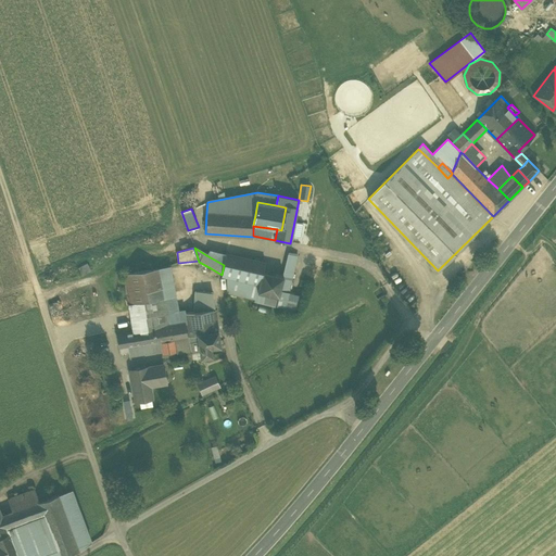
[(209,251),(206,255),(224,265),(226,254),(209,251)]
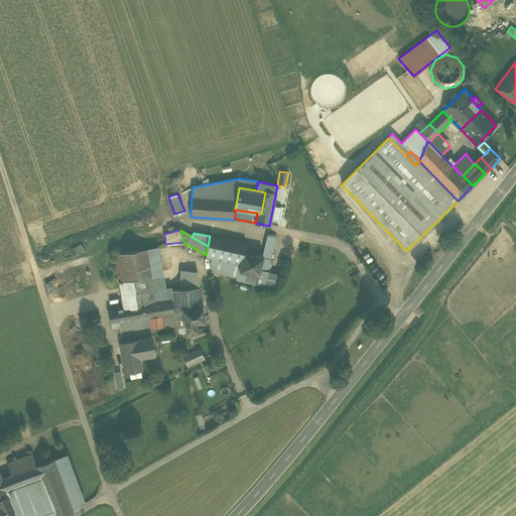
[(268,234),(263,257),(260,270),(267,272),(276,236),(268,234)]
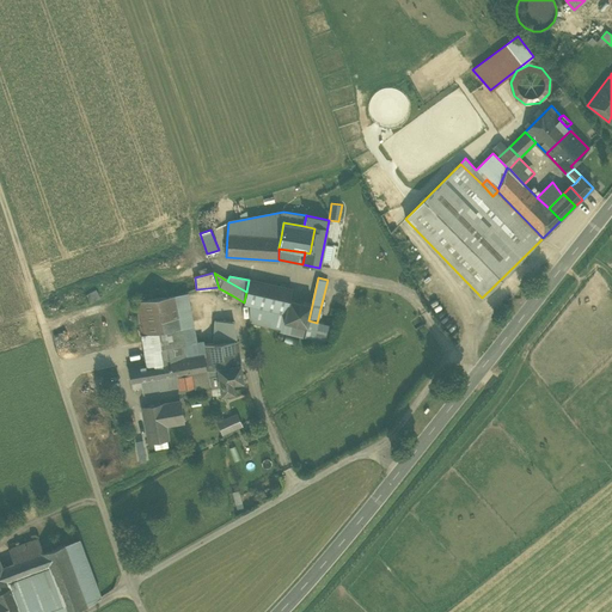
[(249,280),(246,292),(244,303),(250,304),(286,312),(288,299),(289,300),(292,289),(249,280)]
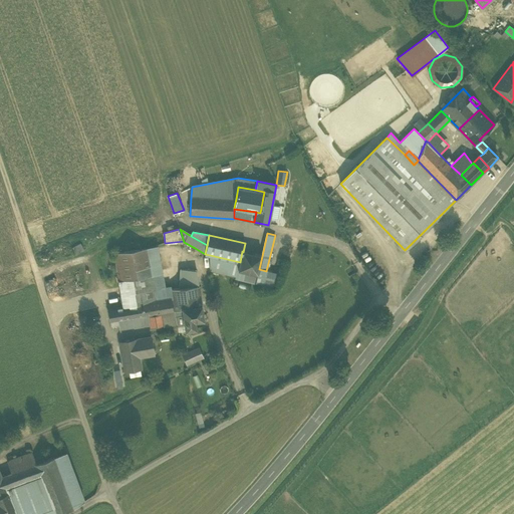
[(80,243),(71,247),(75,254),(84,250),(80,243)]
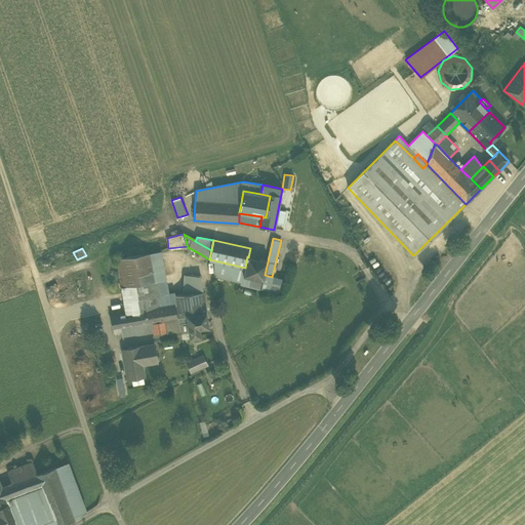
[(128,286),(131,301),(132,313),(175,306),(177,318),(178,318),(175,295),(174,292),(168,292),(161,251),(118,259),(122,287),(128,286)]
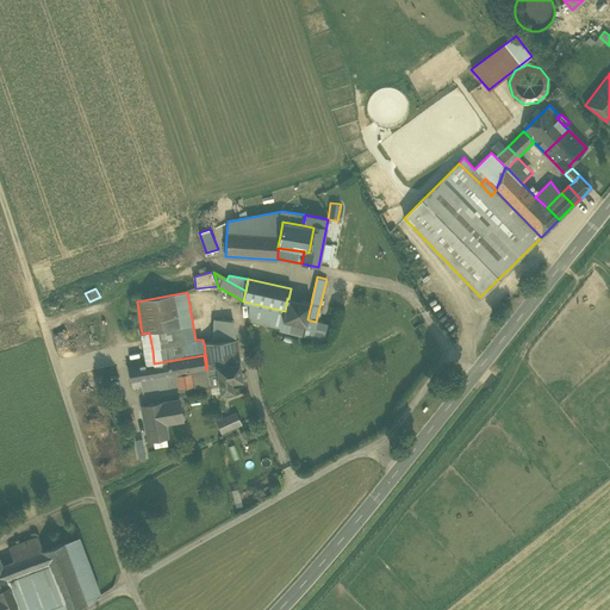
[(311,304),(288,299),(287,298),(285,311),(282,321),(306,327),(307,319),(311,304)]
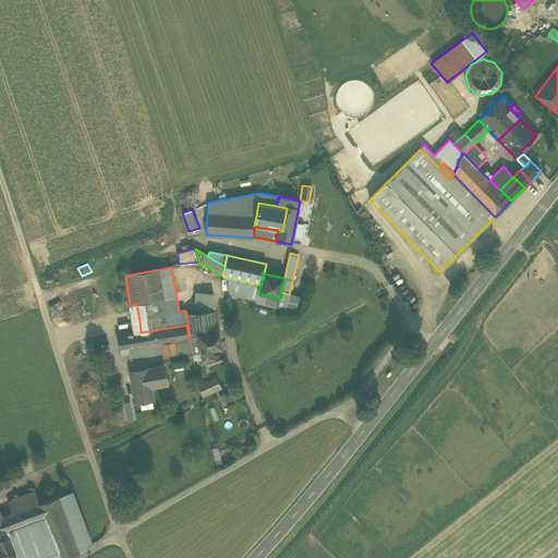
[(261,284),(228,277),(227,294),(255,300),(255,302),(286,310),(289,294),(281,292),(280,299),(258,293),(261,284)]
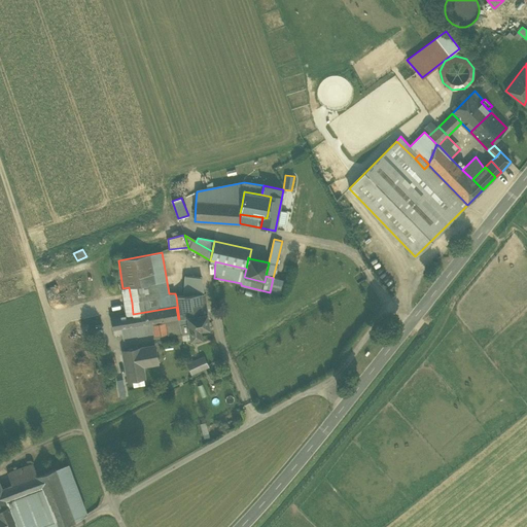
[(184,277),(183,296),(184,296),(204,293),(202,278),(184,277)]
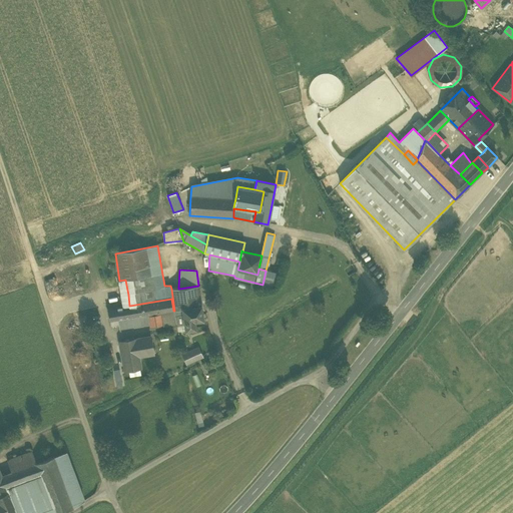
[(266,271),(263,285),(274,288),(278,273),(266,271)]
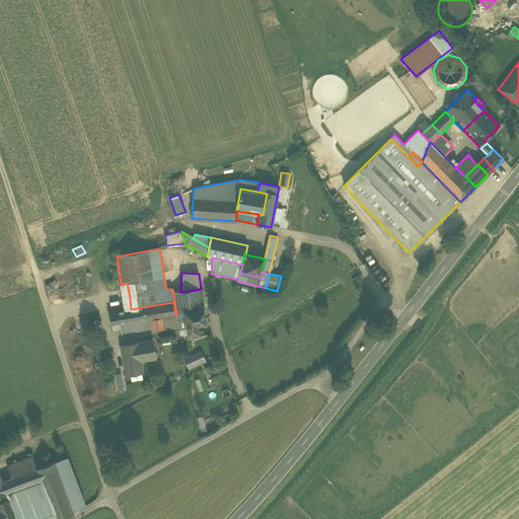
[(127,283),(121,284),(120,284),(122,300),(130,298),(127,283)]
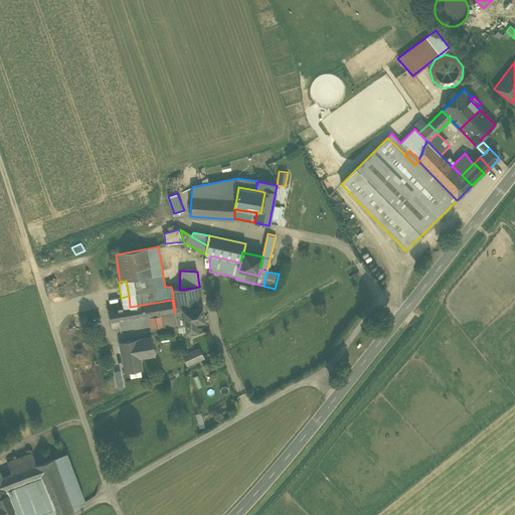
[(180,290),(179,290),(172,290),(175,312),(183,310),(182,309),(202,306),(199,287),(180,290)]
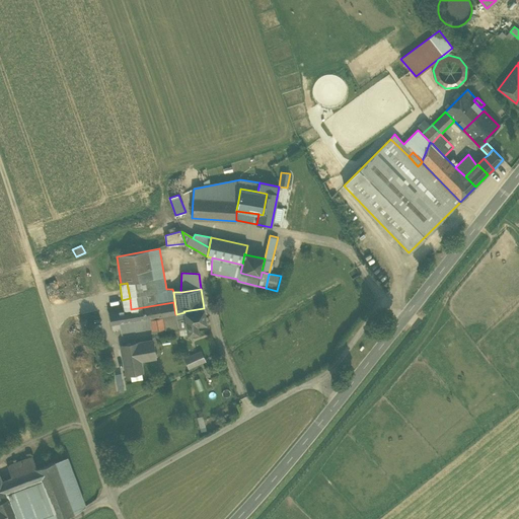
[(361,301),(367,308),(373,302),(366,295),(361,301)]
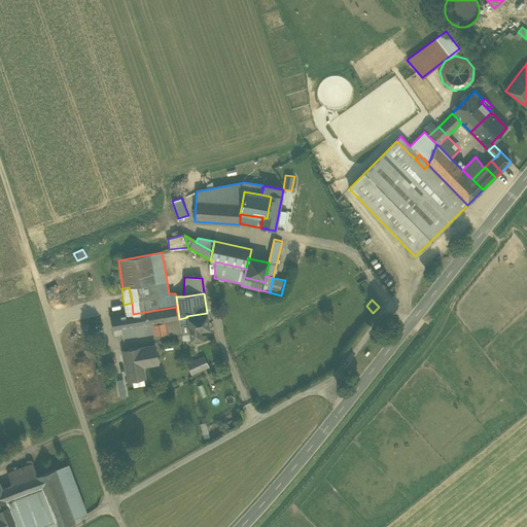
[(124,305),(126,315),(133,314),(132,303),(124,305)]
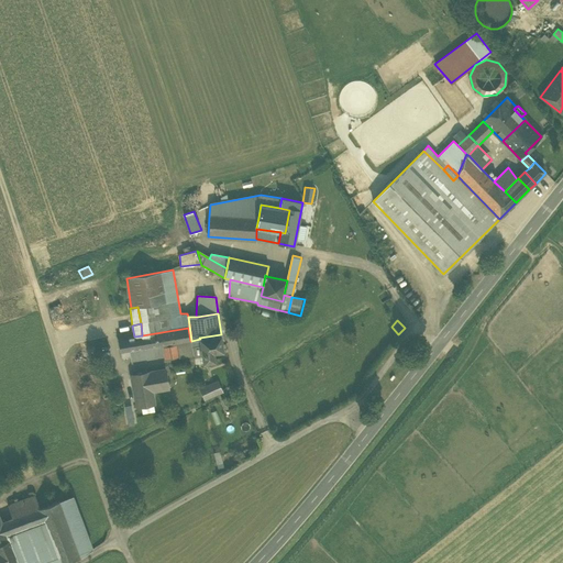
[(188,328),(142,335),(134,337),(119,340),(121,353),(162,346),(176,343),(190,341),(188,328)]
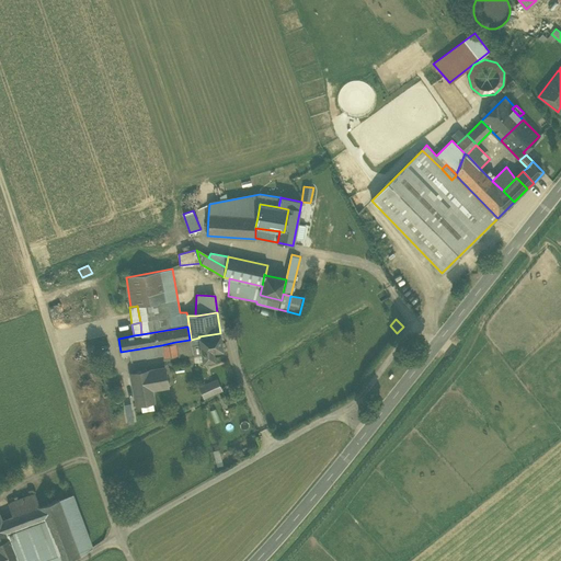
[(198,336),(199,338),(202,356),(203,362),(214,359),(213,351),(217,350),(216,345),(221,344),(220,333),(198,336)]
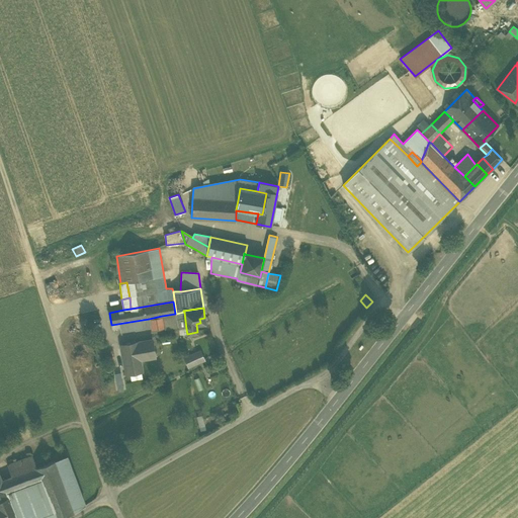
[(184,312),(176,314),(178,328),(178,330),(179,335),(187,334),(186,329),(184,312)]
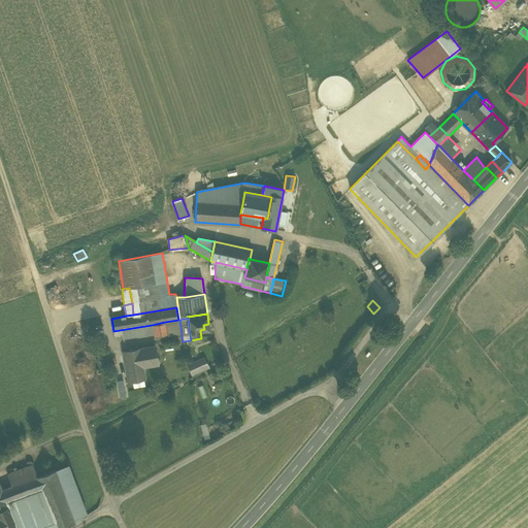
[(178,320),(165,322),(168,336),(182,334),(179,320),(178,320)]
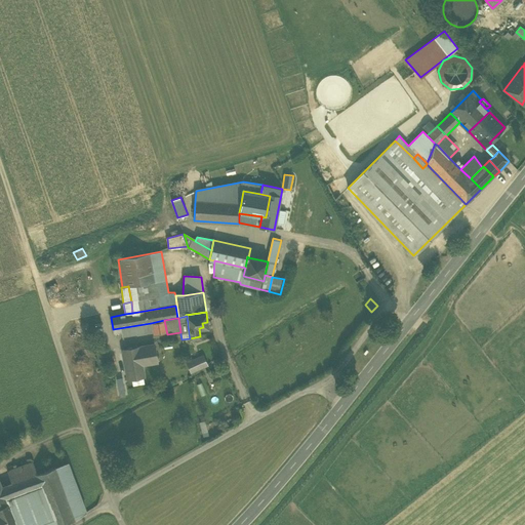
[(151,323),(113,329),(114,333),(121,332),(122,337),(152,332),(151,323)]
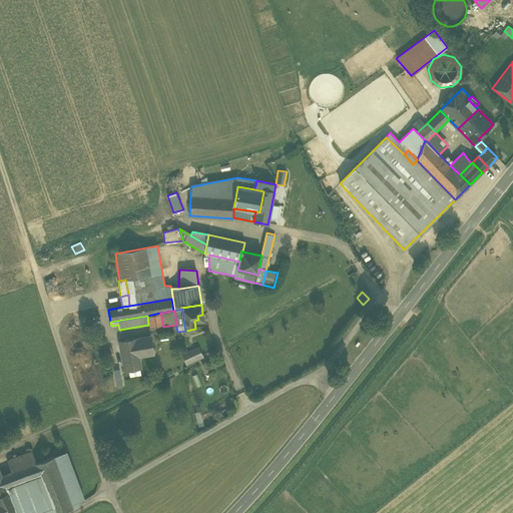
[(150,337),(119,342),(123,362),(124,362),(126,371),(128,370),(139,369),(140,368),(138,357),(153,354),(150,337)]
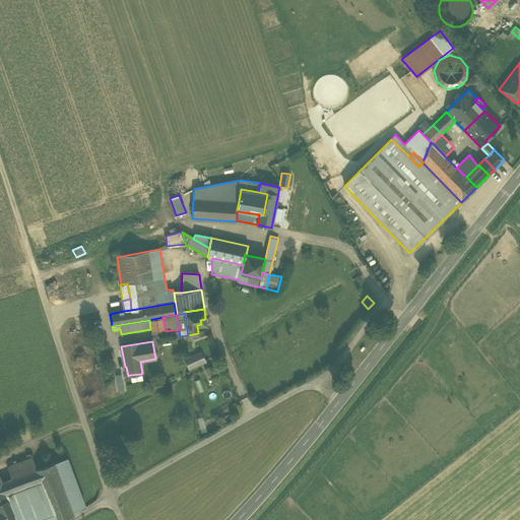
[(193,358),(185,361),(188,369),(196,365),(193,358)]
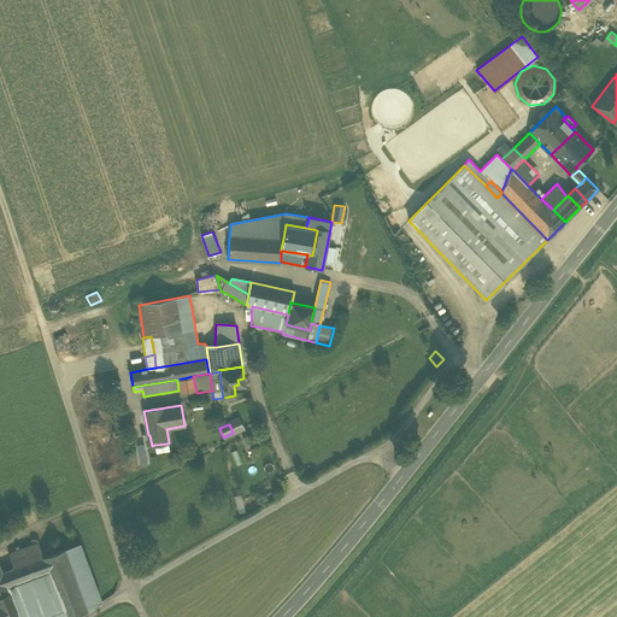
[(147,465),(145,444),(137,445),(140,466),(147,465)]
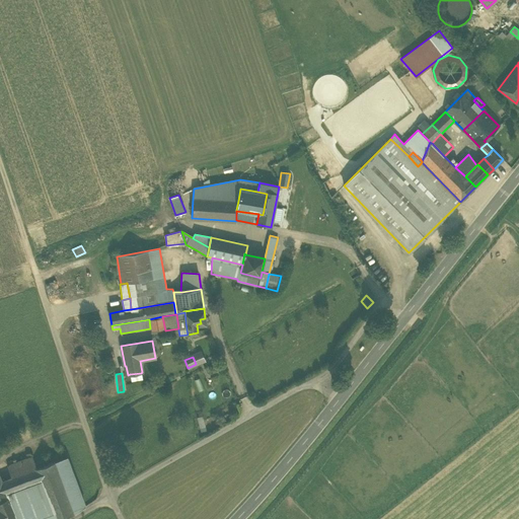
[(141,373),(130,374),(132,381),(142,379),(141,373)]
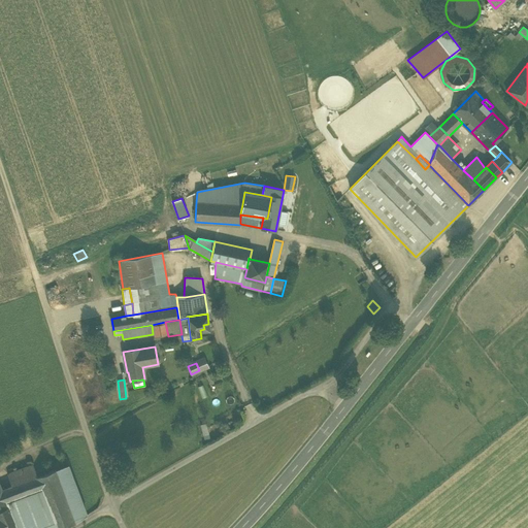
[(8,474),(13,486),(35,477),(37,477),(33,465),(8,474)]
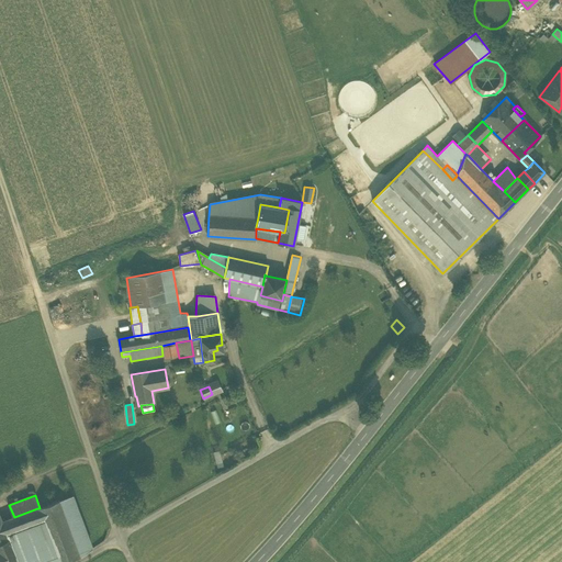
[(72,495),(59,501),(80,557),(91,549),(72,495)]
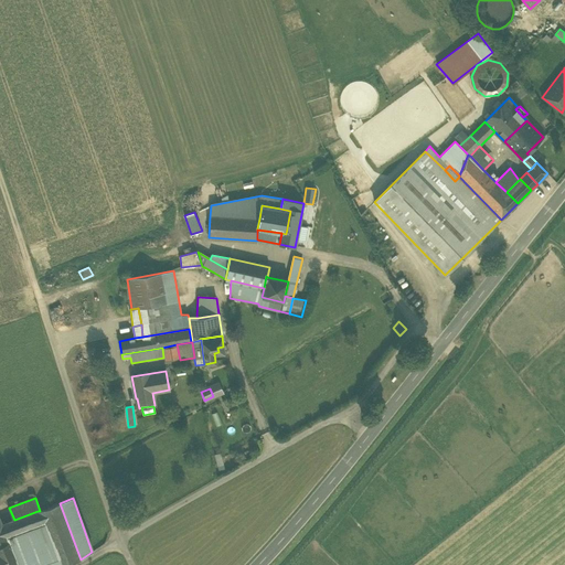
[(56,564),(64,564),(81,560),(60,503),(40,511),(38,511),(42,525),(56,564)]
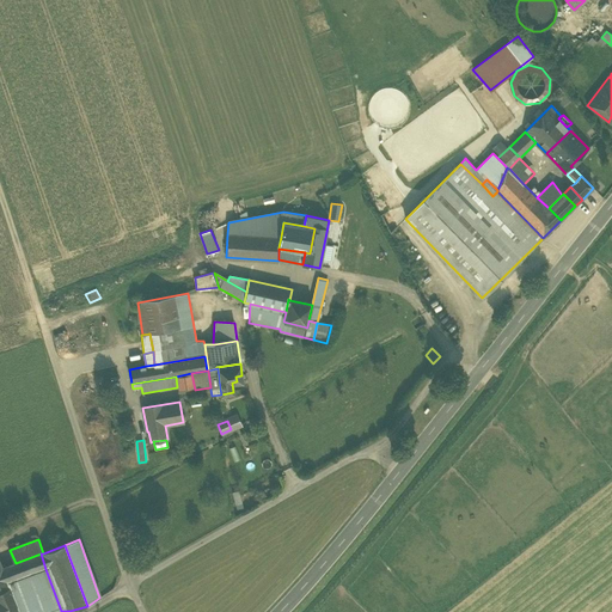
[(16,563),(20,577),(46,569),(41,554),(16,563)]
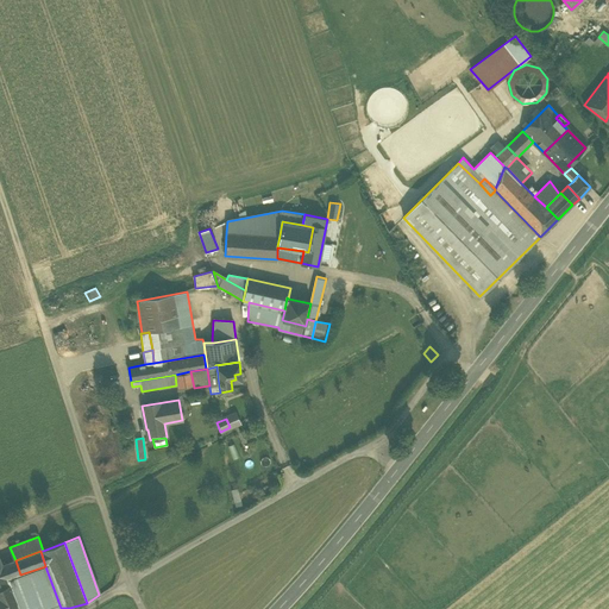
[(23,608),(11,578),(5,565),(1,566),(0,560),(0,608),(23,608)]
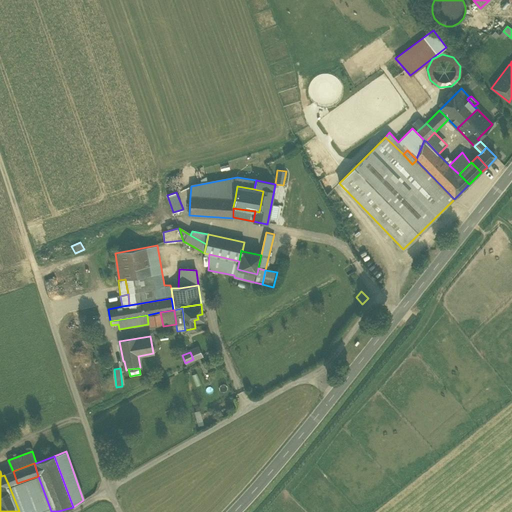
[(13,471),(4,475),(9,486),(17,483),(13,471)]
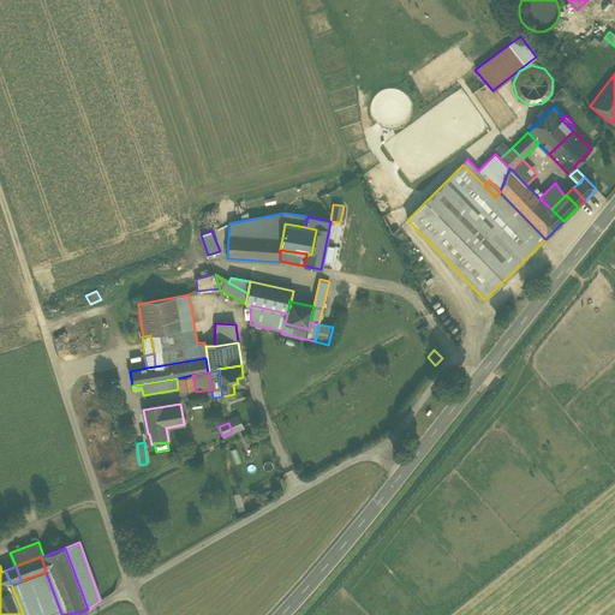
[(61,614),(46,572),(21,580),(11,584),(23,614),(61,614)]
